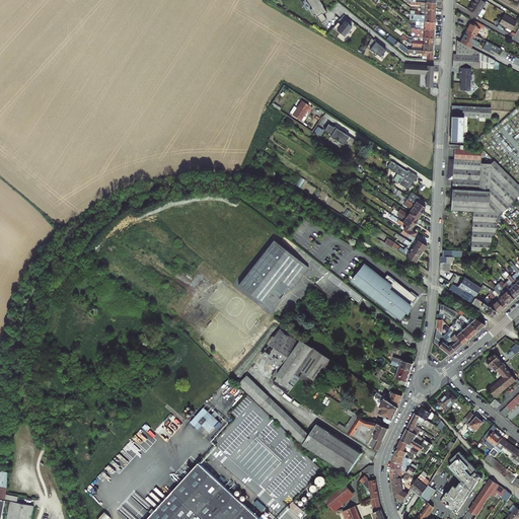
[(314,14),(317,18),(317,17),(322,14),(326,12),(322,6),(323,6),(320,2),(322,1),(321,0),(306,0),(311,8),(310,9),(313,15),(314,14)]
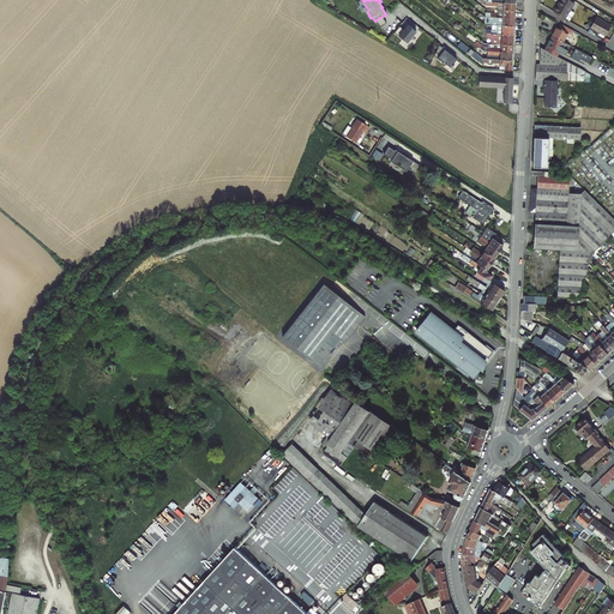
[(498,10),(516,11),(516,4),(486,1),(483,0),(477,0),(477,1),(485,6),(498,7),(498,10)]
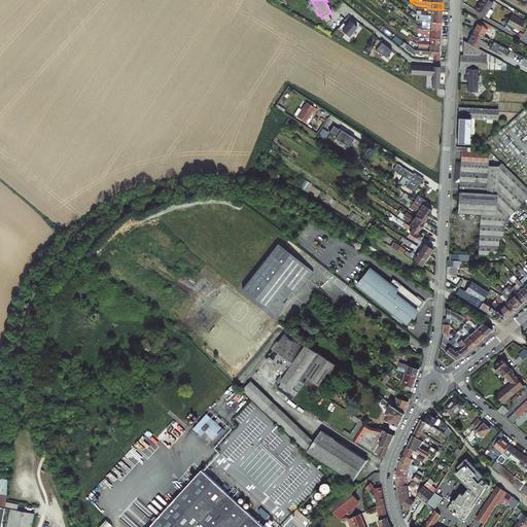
[(489,0),(481,0),(479,3),(480,4),(476,10),(488,18),(493,10),(490,8),(493,3),(489,0)]
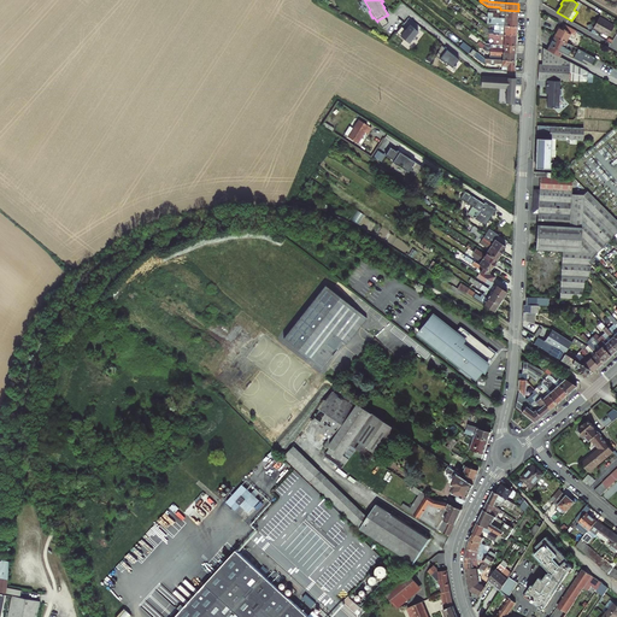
[(383,17),(377,21),(381,27),(388,23),(383,17)]
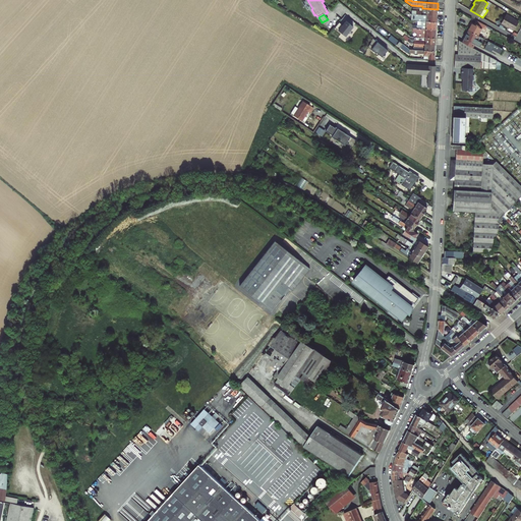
[(518,21),(506,14),(501,23),(513,31),(518,21)]
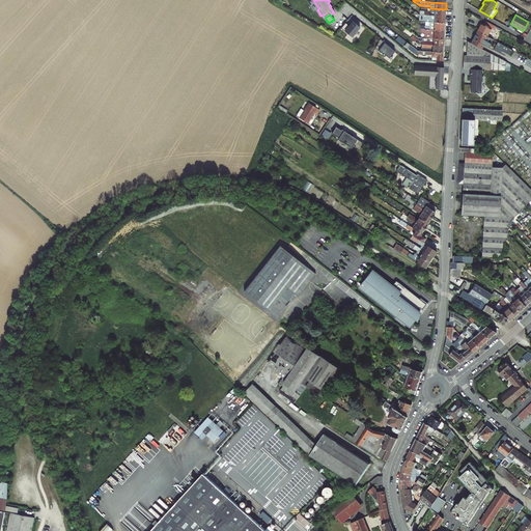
[(477,31),(487,36),(492,29),(494,30),(496,26),(485,21),(483,24),(480,23),(478,26),(479,27),(477,31)]
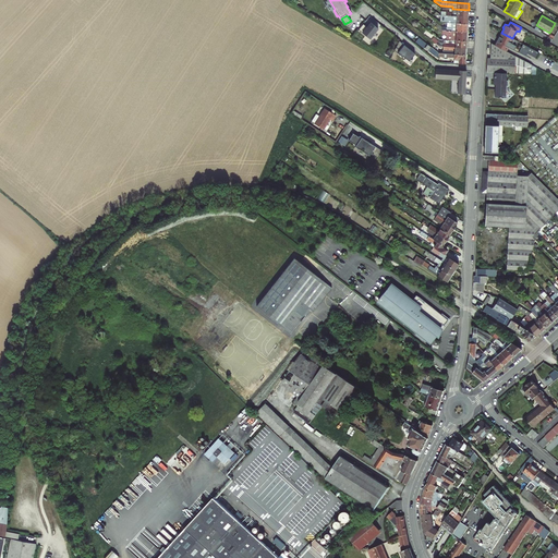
[(363,24),(359,29),(371,39),(374,35),(374,34),(378,28),(371,23),(367,27),(363,24)]
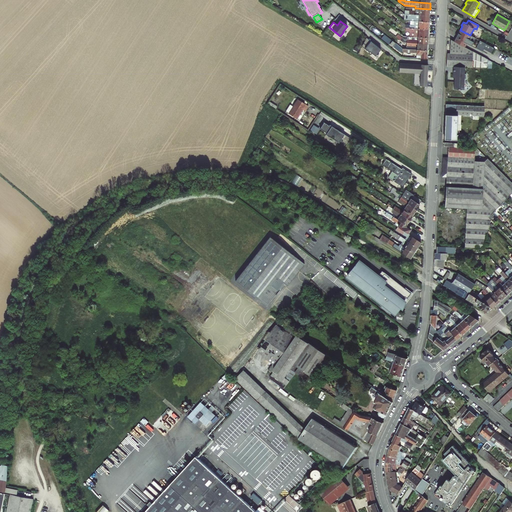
[(429,22),(414,21),(414,25),(405,24),(401,22),(400,23),(397,21),(397,22),(404,28),(409,28),(429,29),(429,22)]
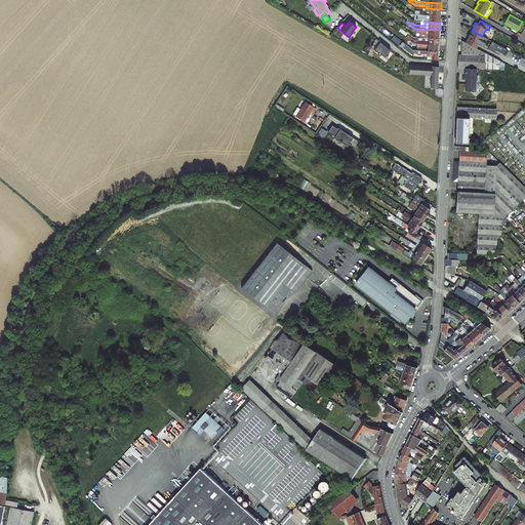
[(440,30),(419,29),(419,32),(429,33),(429,38),(439,38),(440,30)]
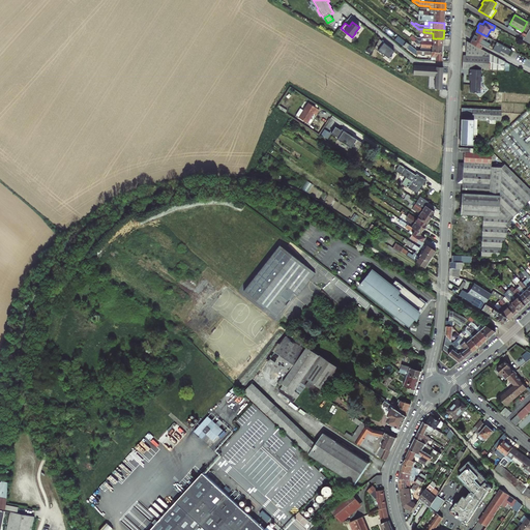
[(470,42),(481,49),(486,41),(491,43),(493,39),(487,36),(476,31),(470,42)]
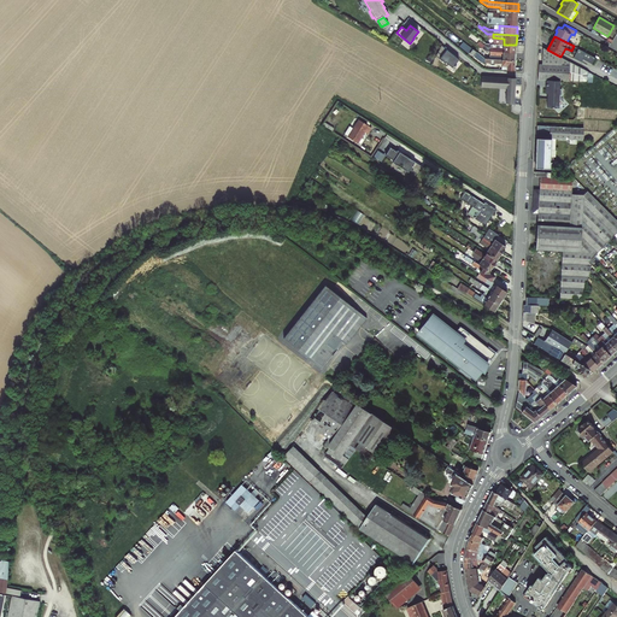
[(503,64),(503,70),(507,70),(515,70),(516,60),(491,58),(486,58),(485,58),(477,52),(476,51),(474,50),(464,41),(459,46),(469,53),(470,53),(481,63),(503,64)]
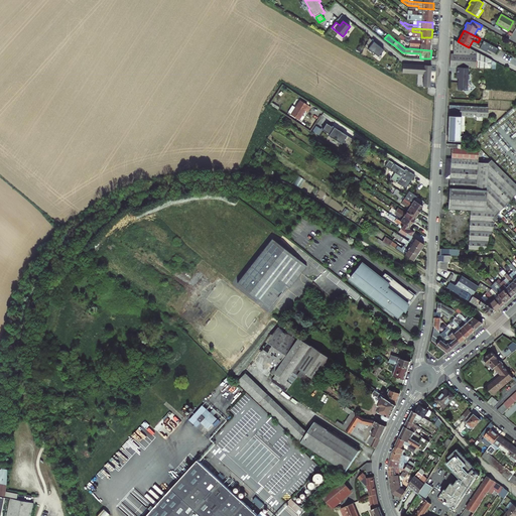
[(376,43),(370,38),(367,43),(370,46),(372,43),(374,45),(376,43)]
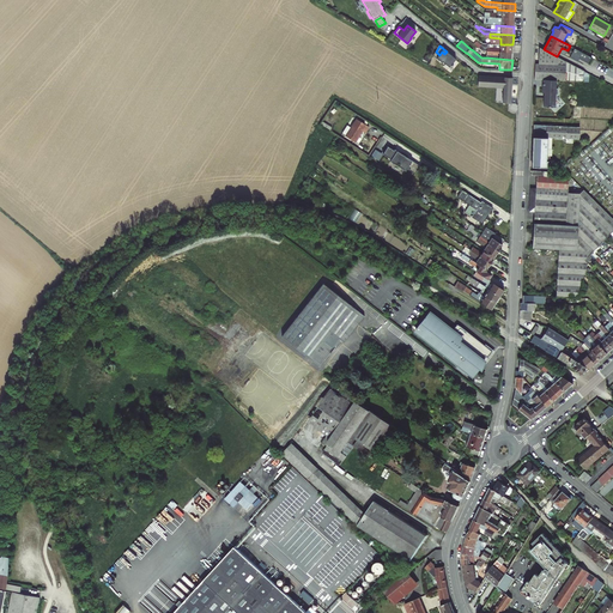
[(536,64),(535,79),(544,79),(557,80),(583,82),(583,80),(584,73),(584,71),(557,56),(544,49),(540,47),(539,64),(536,64)]
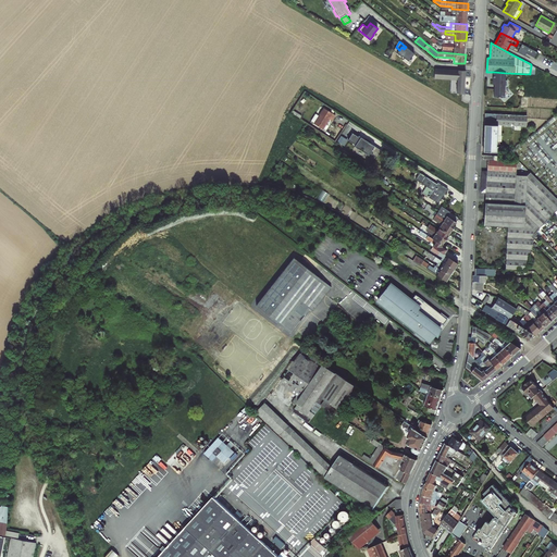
[(537,52),(523,45),(521,48),(535,56),(536,54),(537,52)]
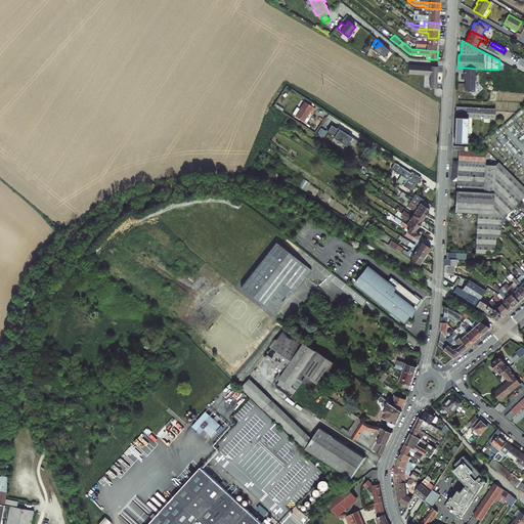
[(390,50),(382,44),(380,46),(378,44),(376,47),(373,44),(370,47),(378,53),(379,52),(384,57),(390,50)]
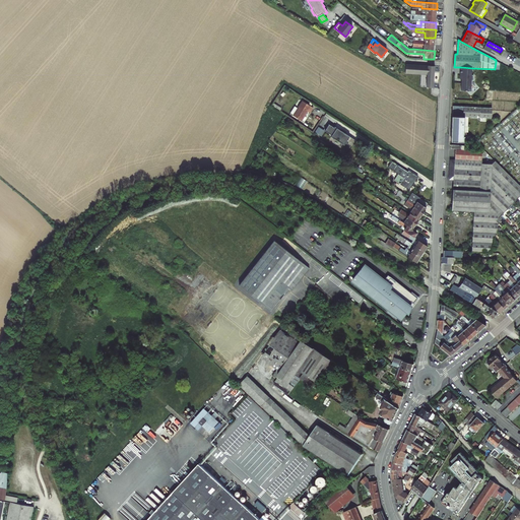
[(519,65),(519,67),(518,71),(519,71),(519,59),(509,54),(506,59),(519,65)]
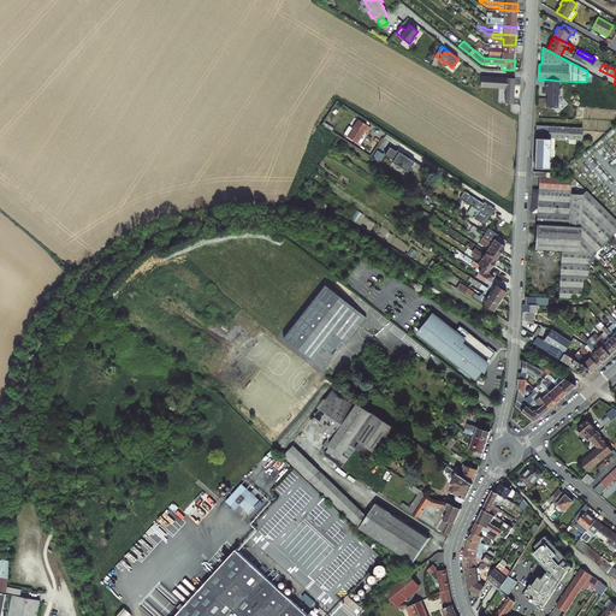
[(514,104),(515,78),(481,76),(480,87),(507,88),(505,104),(514,104)]
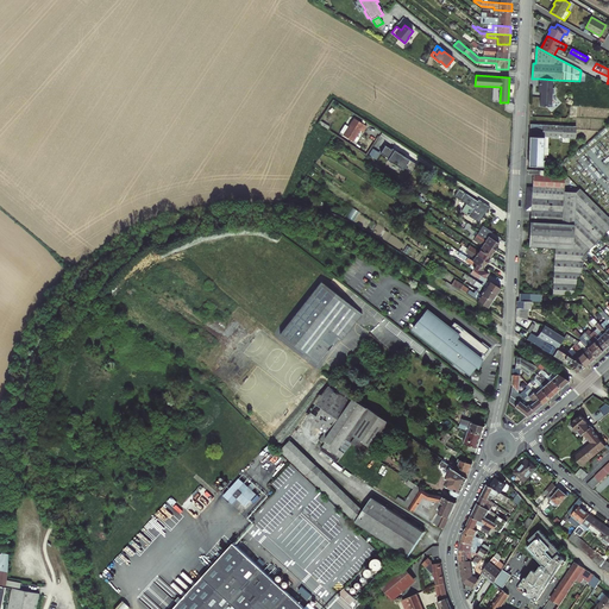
[(553,80),(540,79),(539,93),(542,93),(542,98),(541,96),(540,106),(552,106),(552,94),(554,94),(554,93),(556,89),(554,88),(553,88),(553,80)]
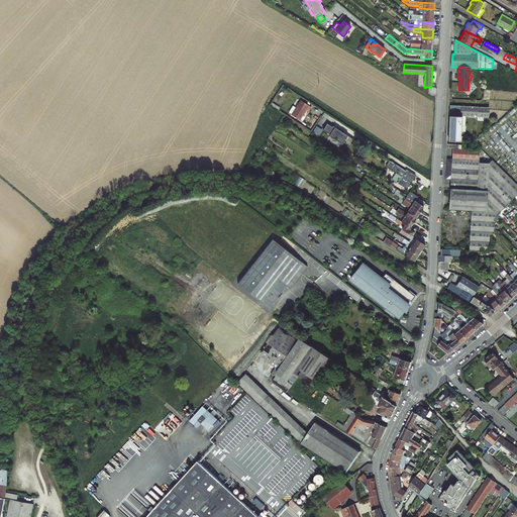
[(283,105),(274,99),(270,105),(279,110),(283,105)]
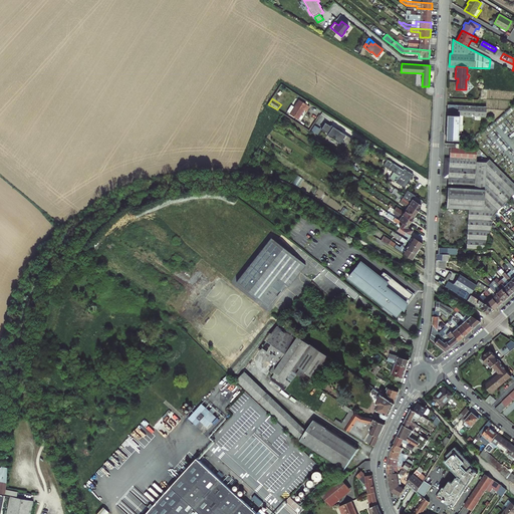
[(306,106),(299,100),(290,114),(295,116),(298,119),(306,106)]
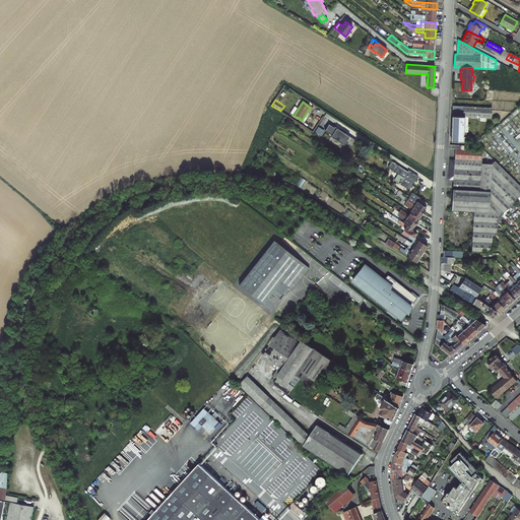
[(465,117),(480,118),(486,118),(492,118),(492,108),(453,107),(451,141),(464,142),(465,117)]
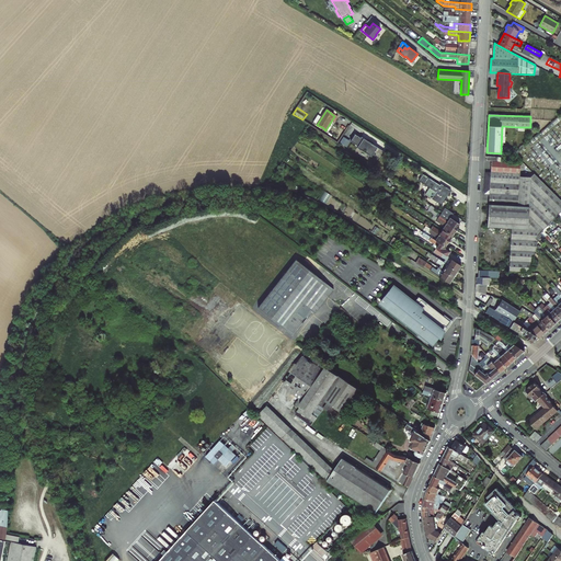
[(361,139),(355,135),(351,141),(358,147),(357,148),(363,151),(364,149),(367,151),(366,153),(371,157),(374,155),(380,159),(385,152),(362,137),(361,139)]
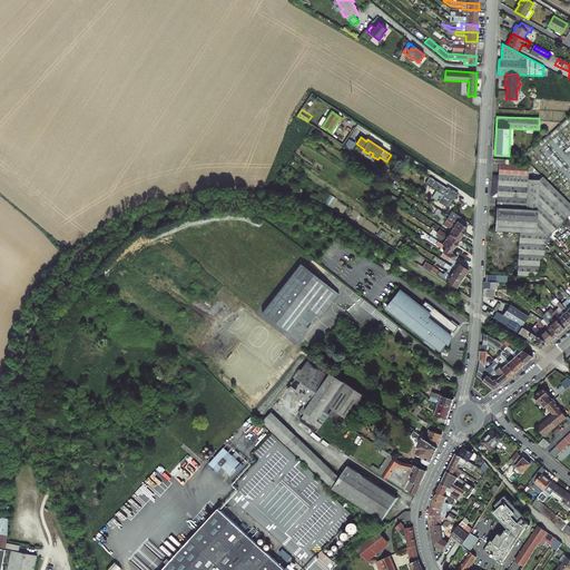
[(538,210),(540,180),(528,179),(529,165),(499,164),(499,175),(493,175),(491,207),(497,207),(504,208),(505,209),(524,210),(526,209),(538,210)]
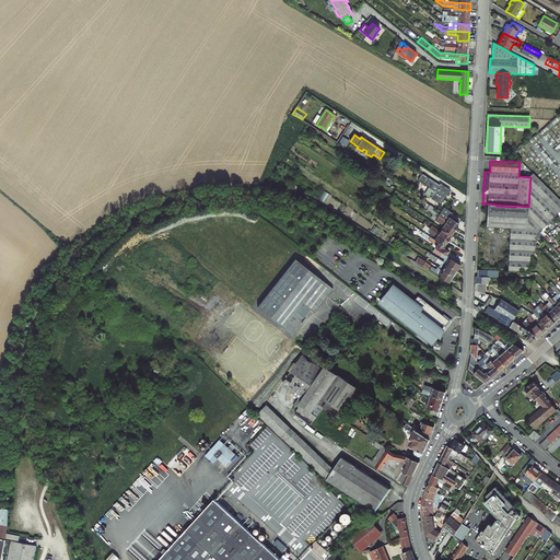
[(488,203),(487,226),(511,228),(543,230),(557,214),(559,211),(559,199),(533,173),(532,175),(531,177),(528,207),(516,206),(515,207),(497,206),(496,205),(488,203)]
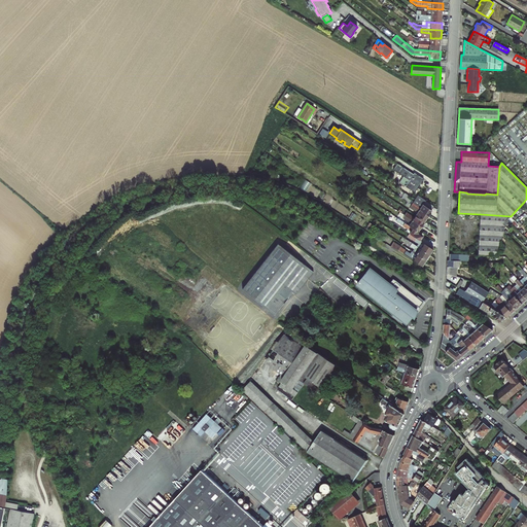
[(414,175),(397,164),(393,170),(403,177),(399,183),(415,192),(419,186),(418,185),(419,183),(420,184),(424,179),(415,173),(414,175)]
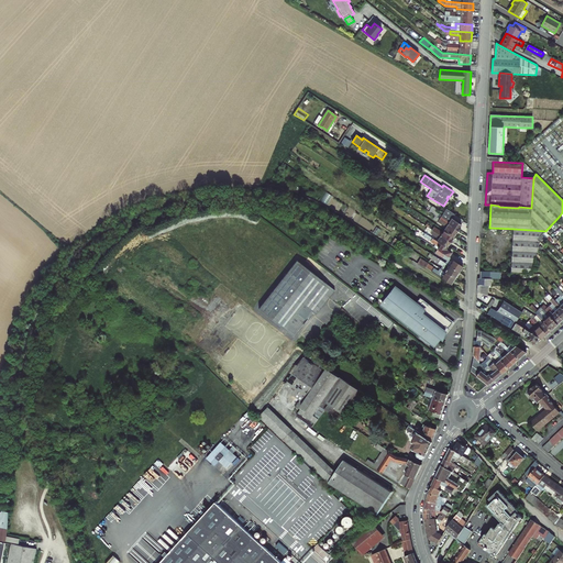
[(430,212),(435,216),(460,231),(460,229),(461,224),(445,214),(443,218),(442,217),(432,210),(430,212)]
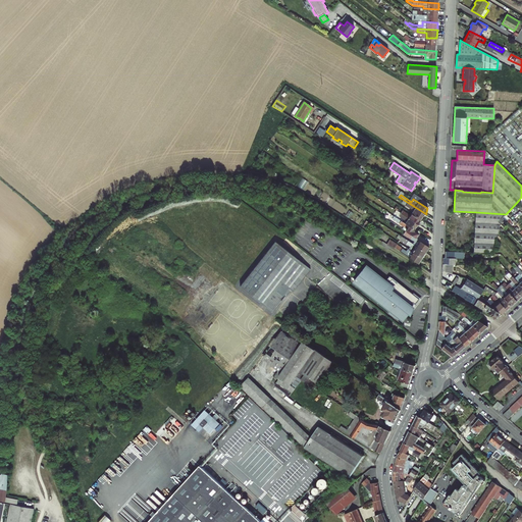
[(413,212),(412,213),(421,219),(423,215),(426,214),(404,200),(402,203),(406,206),(413,212)]
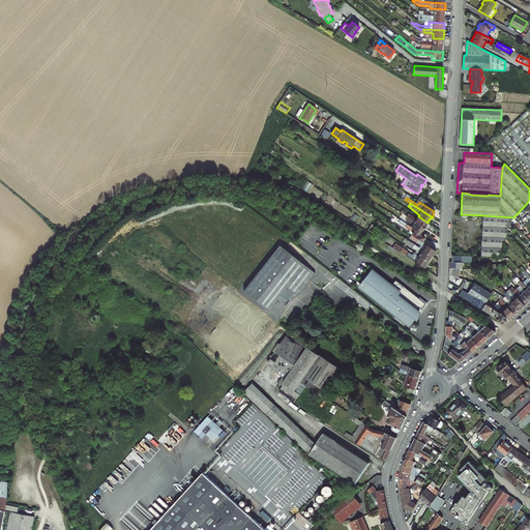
[(412,226),(421,232),(423,229),(425,228),(408,216),(402,212),(401,213),(407,217),(405,219),(413,225),(412,226)]
